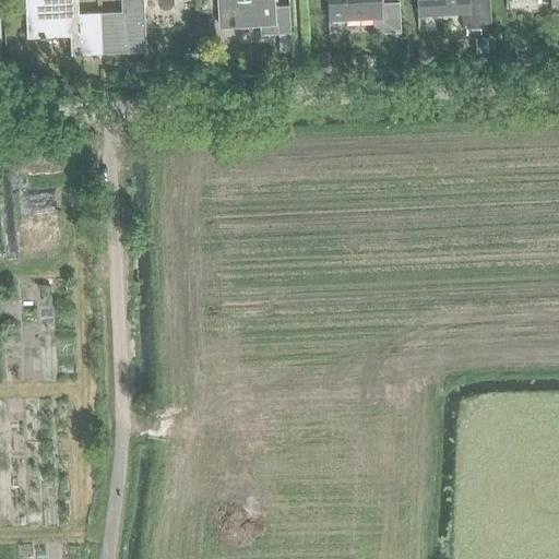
[(102,55),(98,13),(97,13),(97,12),(78,13),(76,0),(24,0),(27,39),(45,39),(45,36),(70,35),(71,57),(102,55)]
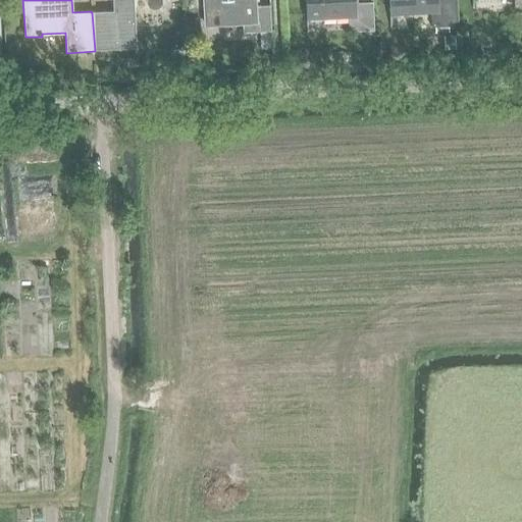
[(162,4),(161,0),(111,0),(112,10),(91,11),(91,12),(92,12),(95,51),(139,49),(136,0),(149,0),(149,6),(151,8),(153,9),(157,9),(161,7),(162,4)]
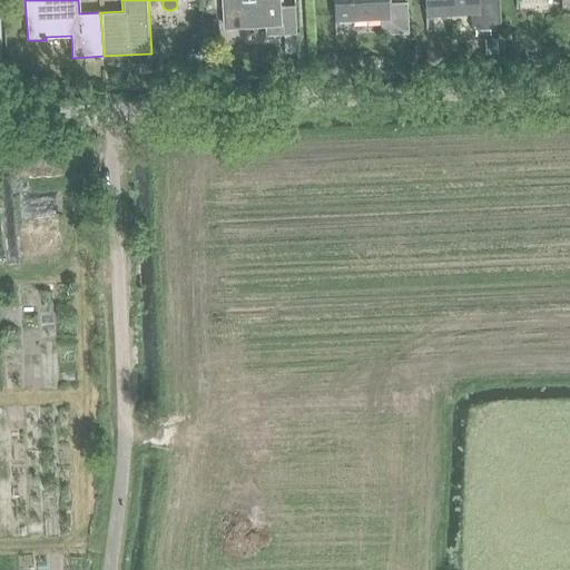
[(294,32),(293,5),(278,6),(277,0),(220,0),(223,27),(246,26),(245,20),(263,20),(263,35),(294,32)]
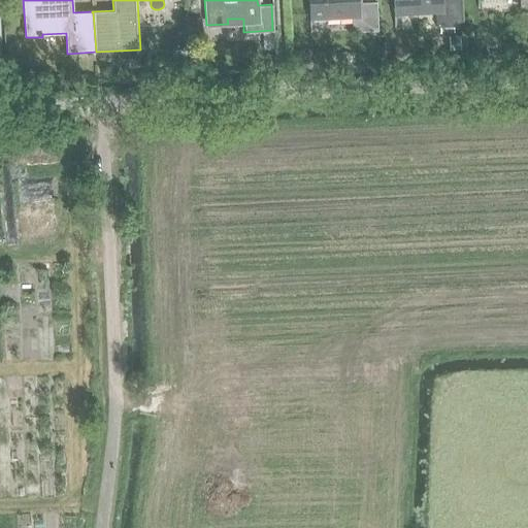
[(377,30),(375,1),(360,2),(359,0),(308,0),(310,19),(351,15),(352,31),(377,30)]
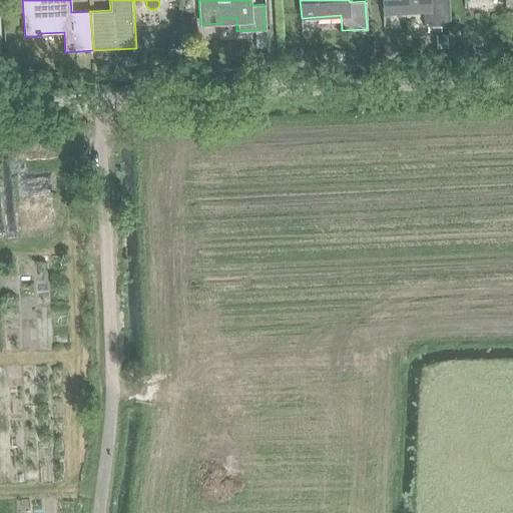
[(449,23),(447,0),(382,0),(383,14),(422,11),(423,25),(449,23)]
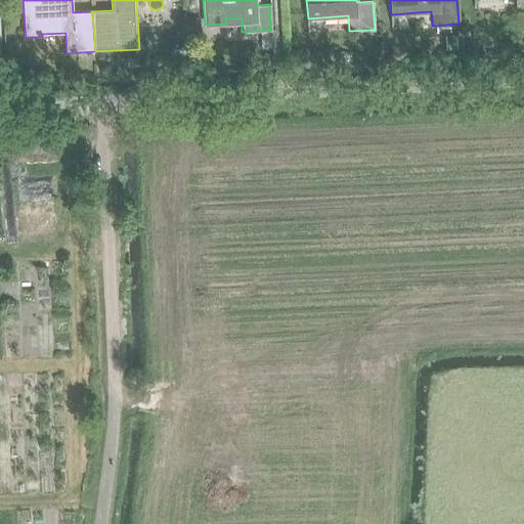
[(269,35),(260,36),(261,48),(270,48),(269,35)]
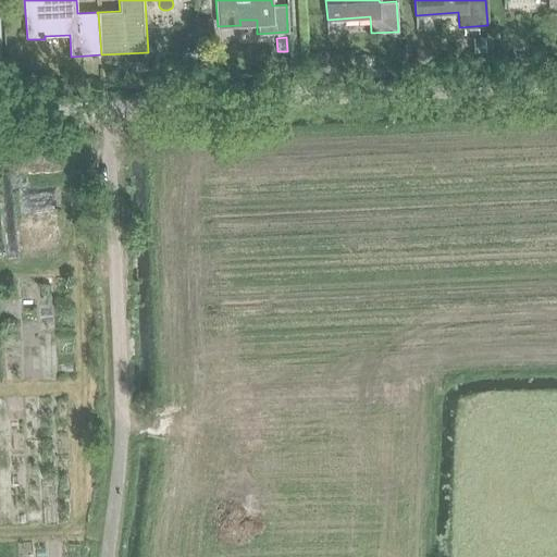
[(484,37),(472,38),(473,53),(485,52),(484,37)]
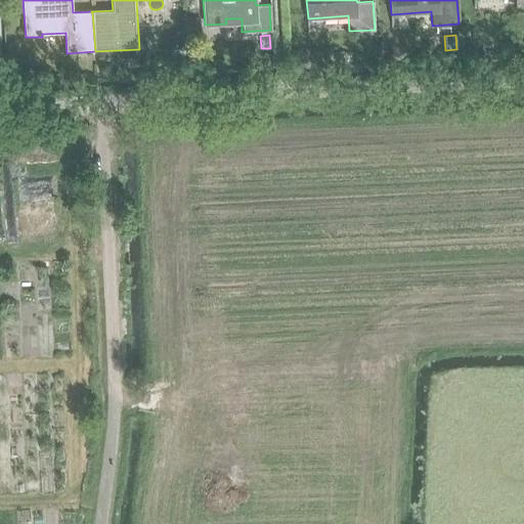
[(137,68),(137,57),(121,58),(121,69),(137,68)]
